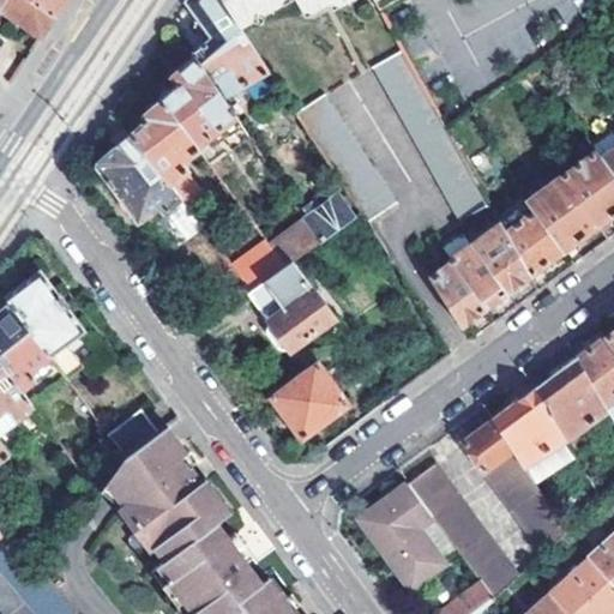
[(0,0),(0,13),(2,13),(42,42),(55,20),(26,0),(0,0)]
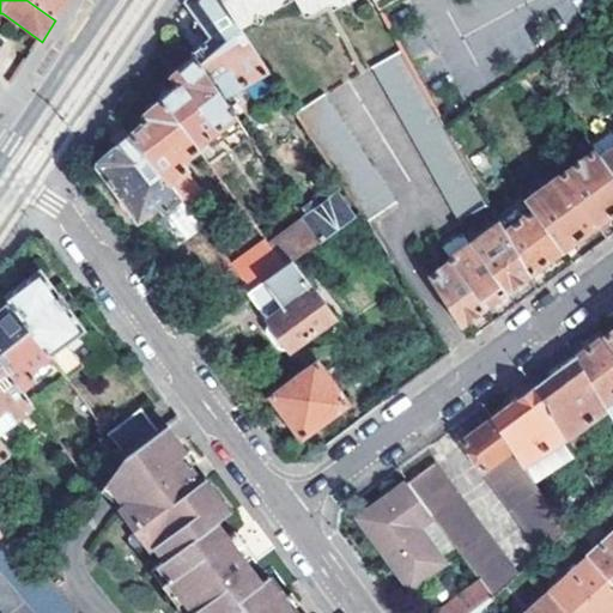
[(26,0),(55,20),(61,12),(68,0),(26,0)]
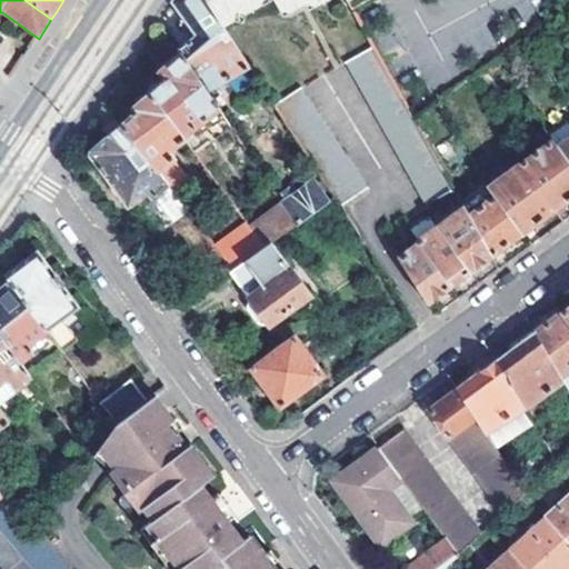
[(197,37),(178,51),(180,56),(209,93),(249,66),(223,26),(206,0),(173,0),(172,2),(197,37)]
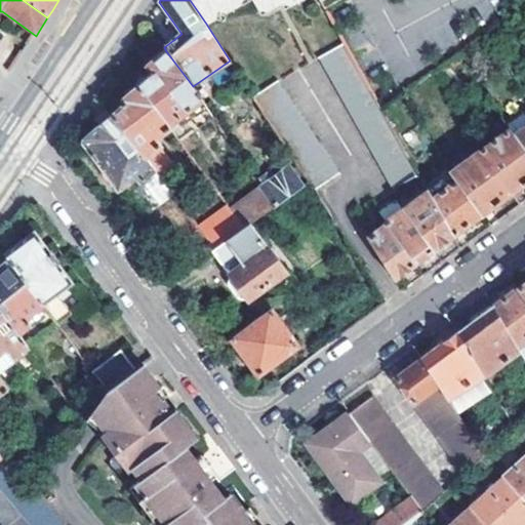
[(190,0),(206,24),(217,17),(219,8),(228,11),(242,3),(242,0),(254,0),(260,9),(268,11),(286,0),(292,0),(297,2),(300,0),(190,0)]
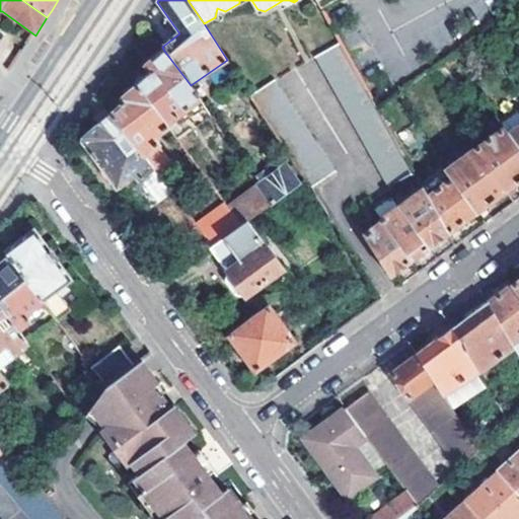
[(315,0),(322,10),(340,0),(315,0)]
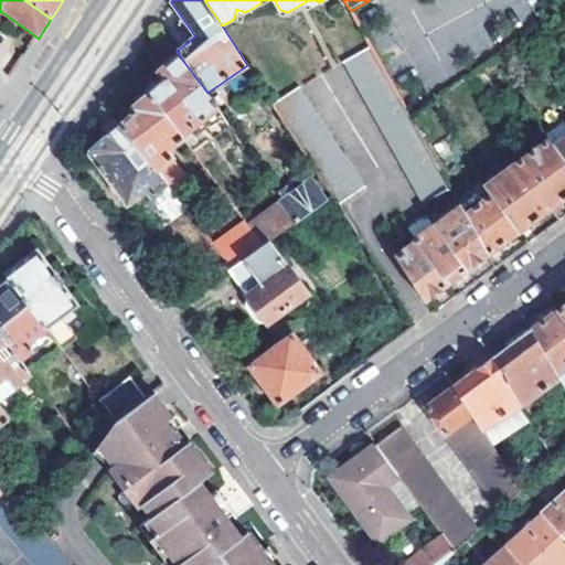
[(245,12),(236,9),(234,19),(243,21),(245,12)]
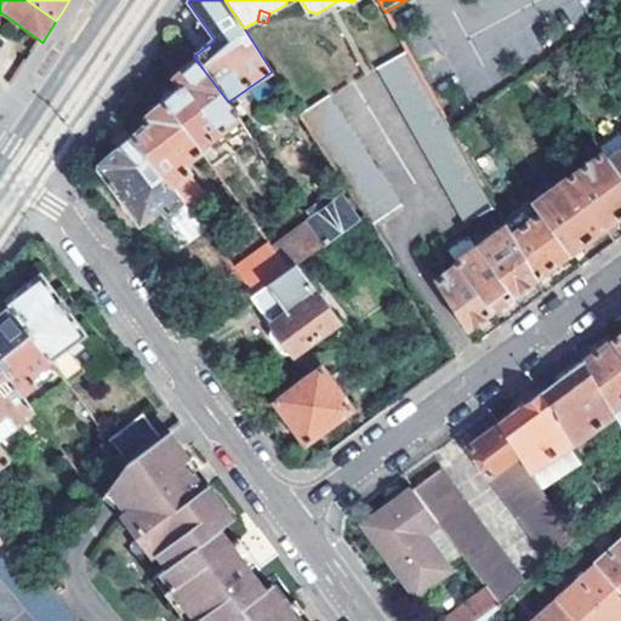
[(400,39),(370,56),(465,223),(495,208),(400,39)]
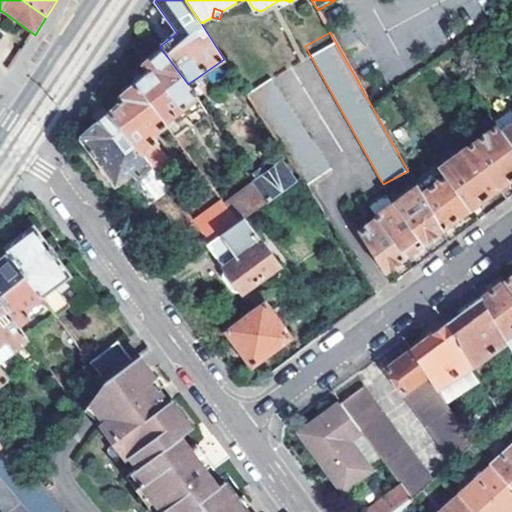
[(148,72),(133,84),(133,85),(164,123),(173,117),(179,124),(188,117),(195,127),(210,117),(188,84),(162,50),(144,64),(144,66),(148,72)]
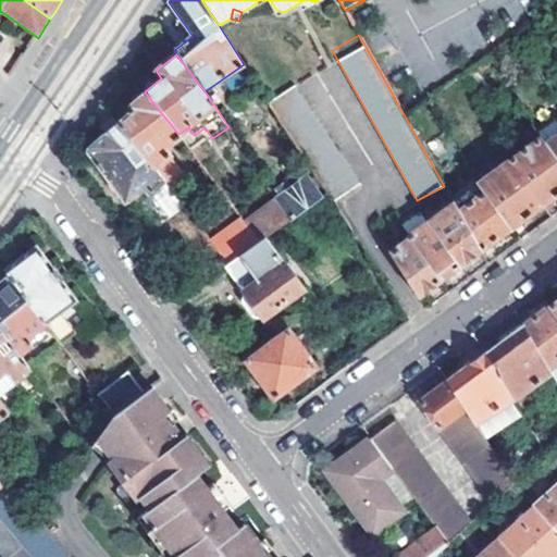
[(293,83),(267,99),(332,199),(356,182),(293,83)]
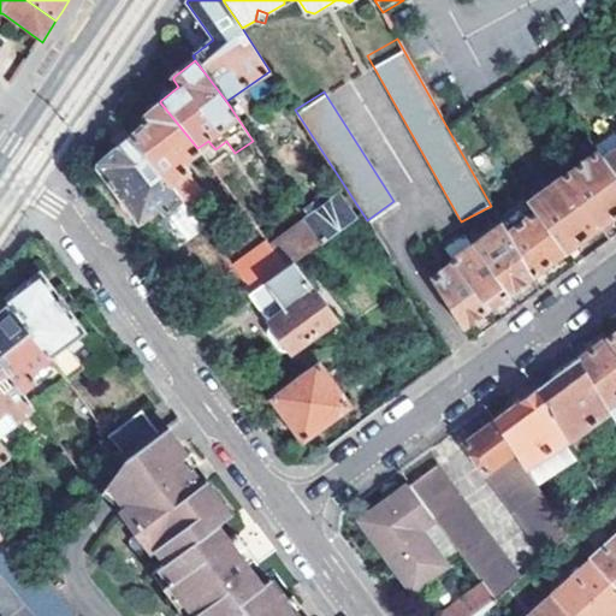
[(200,150),(197,148),(160,102),(143,116),(148,124),(132,136),(188,208),(203,195),(188,172),(189,169),(185,161),(200,150)]
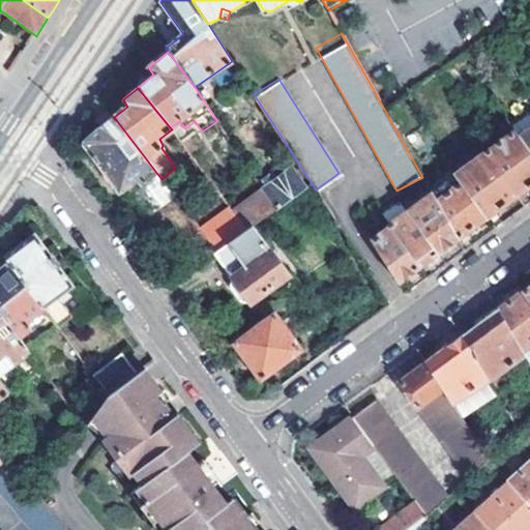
[(114,117),(81,142),(118,193),(127,187),(150,215),(175,197),(162,179),(114,117)]
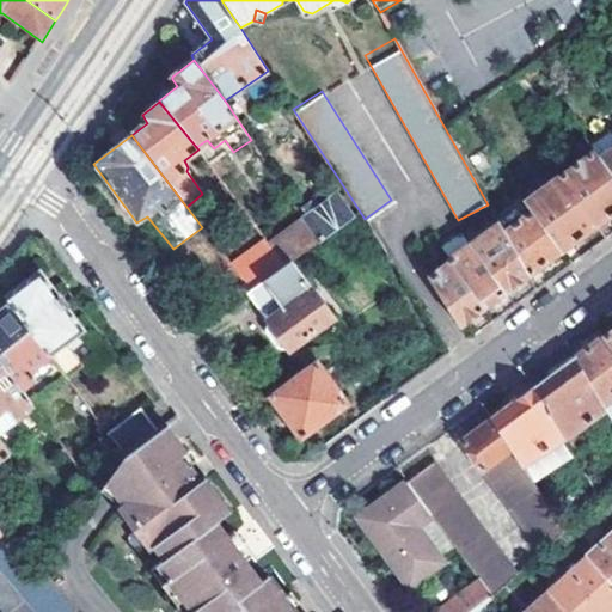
[(611,148),(598,159),(611,177),(611,148)]
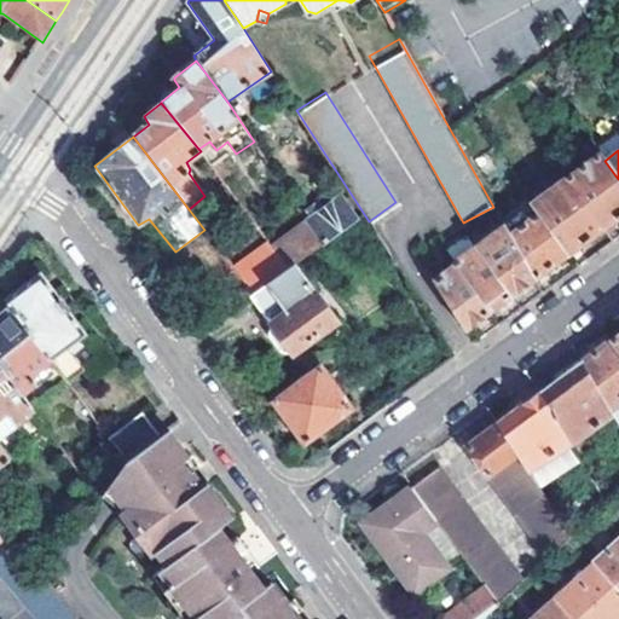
[(618,179),(605,161),(599,154),(565,179),(601,229),(618,214),(618,179)]
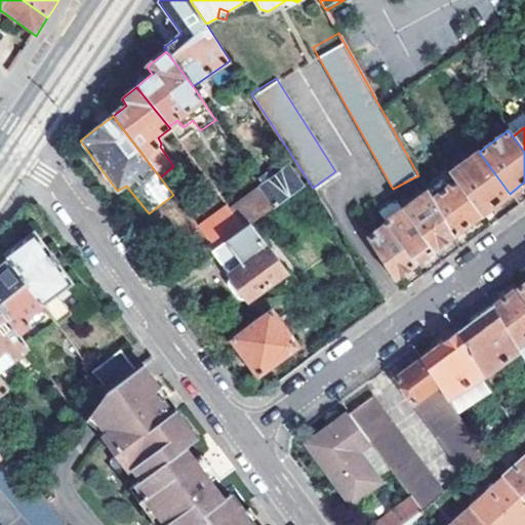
[(479,152),(451,173),(456,182),(481,214),(510,194),(479,152)]
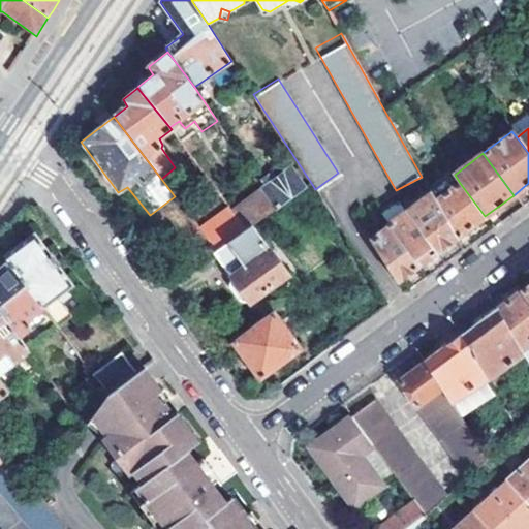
[(266,187),(261,190),(275,210),(307,185),(293,166),(277,178),(274,173),(262,182),(266,187)]
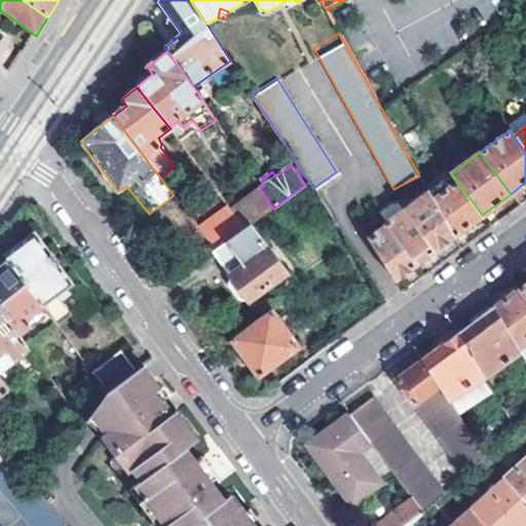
[(434,200),(454,235),(482,215),(457,182),(434,200)]
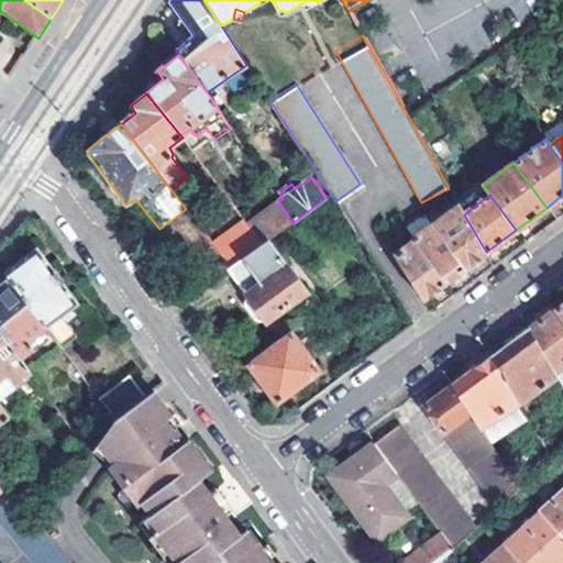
[(293,223),(278,202),(246,225),(262,245),(266,242),(293,223)]
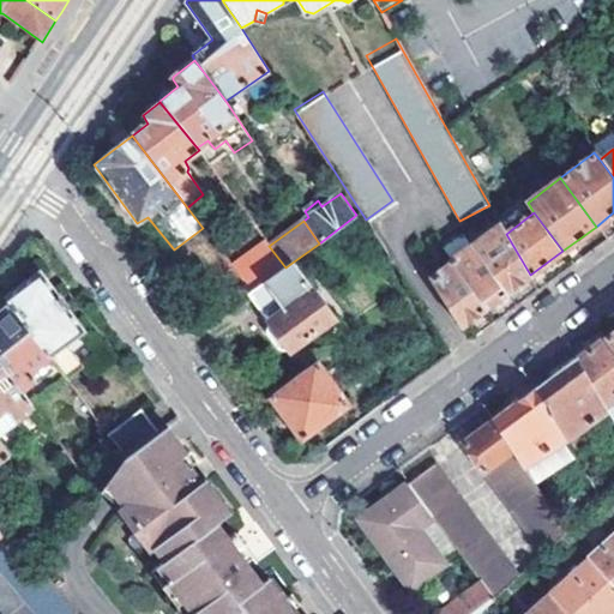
[(506,234),(500,223),(471,244),(507,293),(530,275),(506,234)]
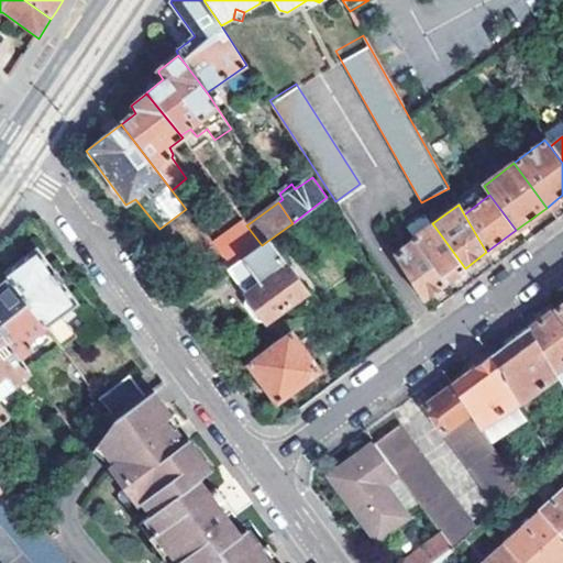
[(243,221),(212,243),(231,268),(262,245),(246,225),(243,221)]
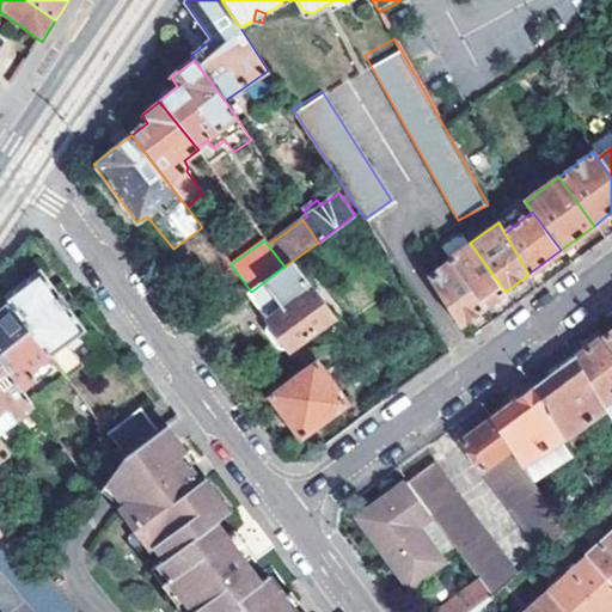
[(506,292),(470,243),(447,259),(483,308),(506,292)]
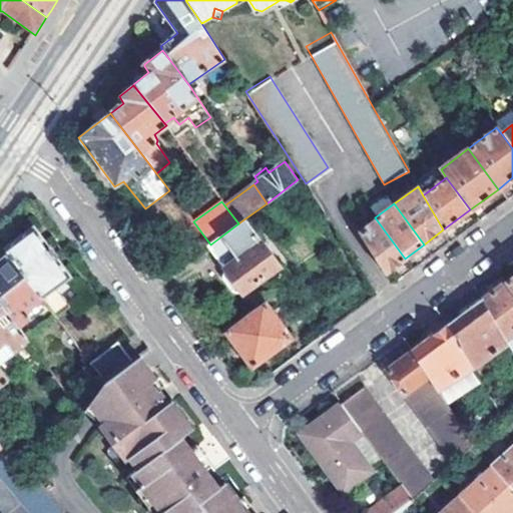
[(361,232),(386,272),(405,259),(375,217),(371,212),(364,217),(368,226),(361,232)]
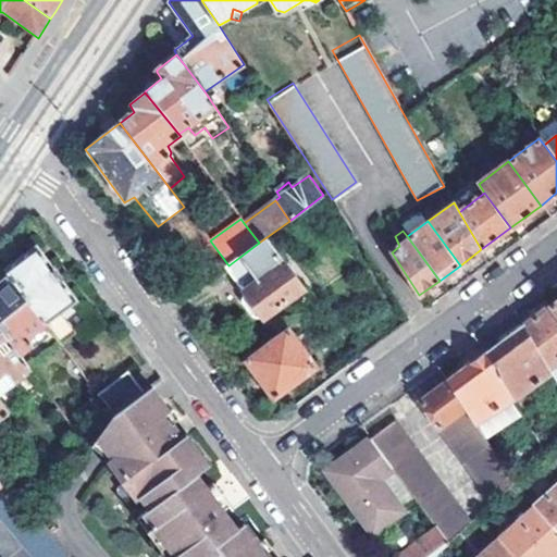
[(263,239),(259,243),(229,265),(222,271),(255,317),(265,318),(283,304),(291,313),(309,299),(263,239)]
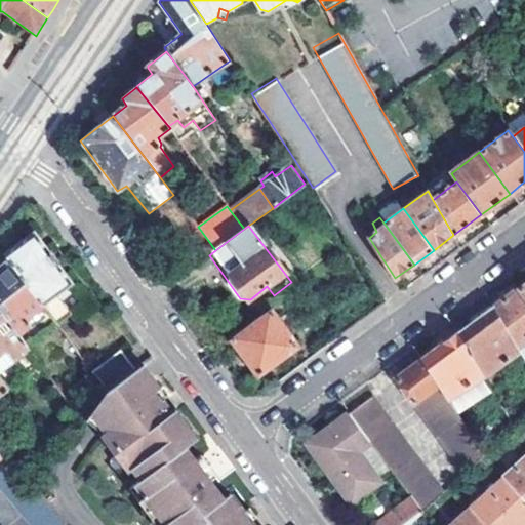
[(34,233),(5,254),(12,264),(43,306),(57,324),(71,315),(56,295),(72,284),(34,233)]
